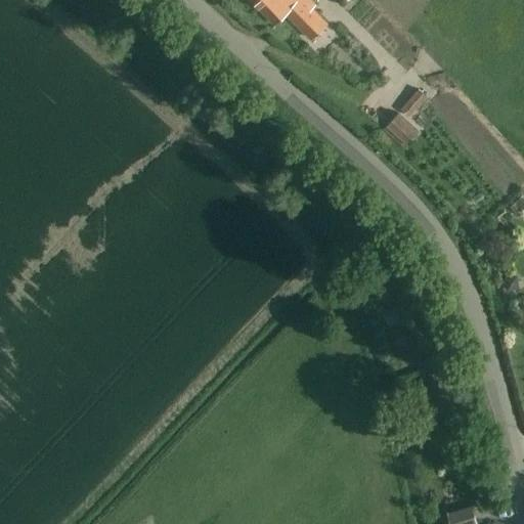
[(310,0),(250,0),(274,25),(286,14),(311,40),(328,24),(311,7),(314,4),(310,0)]
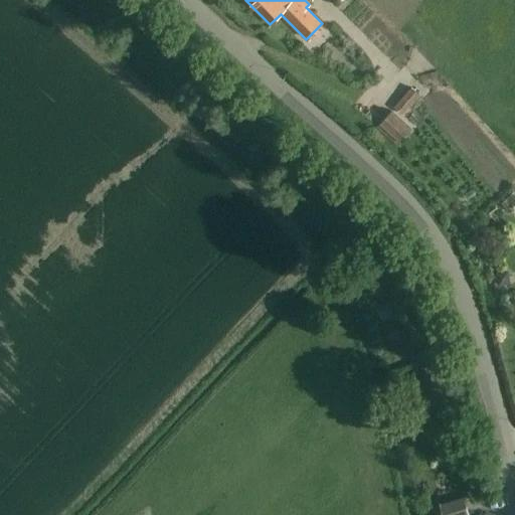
[(410,87),(393,107),(402,115),(419,95),(410,87)]
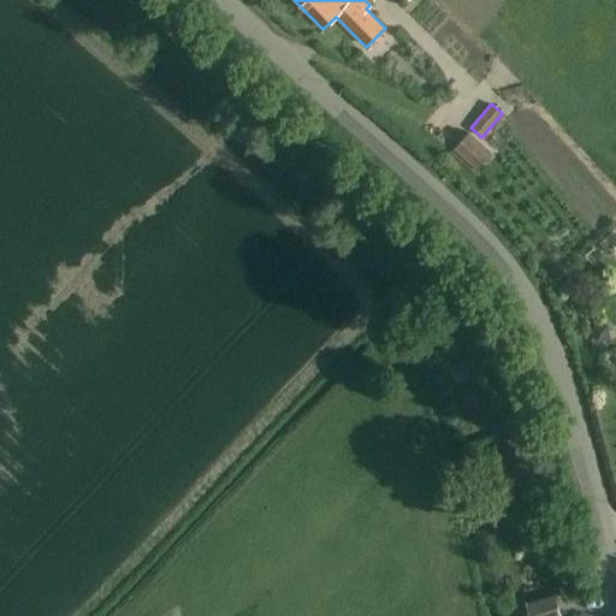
[(478,170),(487,159),(492,153),(468,132),(460,142),(454,148),(478,170)]
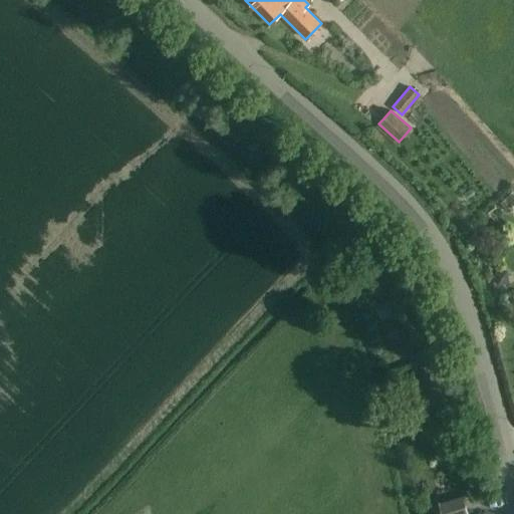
[(478,199),(469,205),(474,212),(483,206),(478,199)]
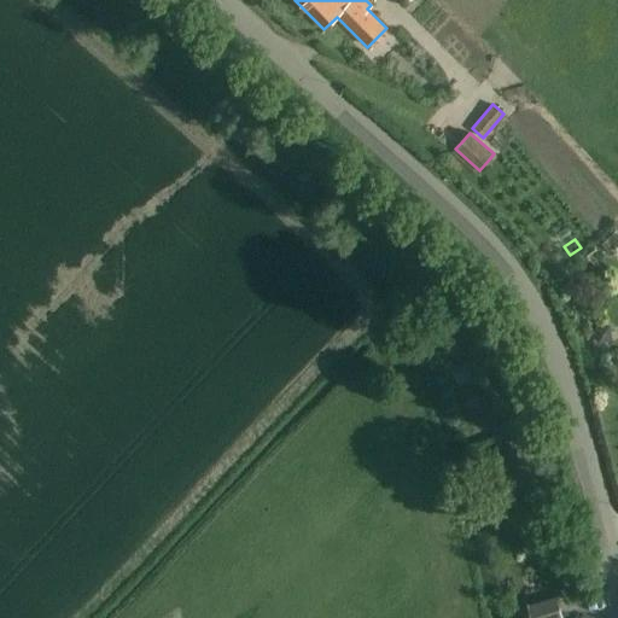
[(608,325),(593,328),(596,344),(612,340),(608,325)]
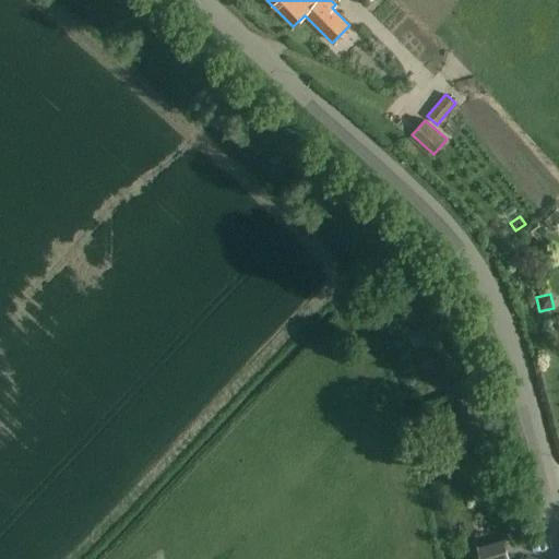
[(508,558),(508,557),(503,538),(477,546),(480,558),(508,558)]
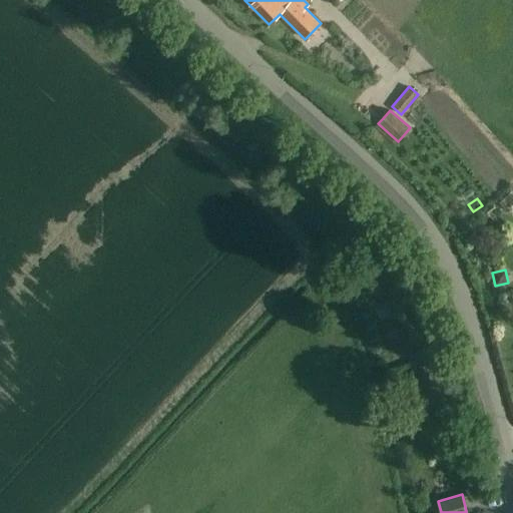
All buildings are outlined.
